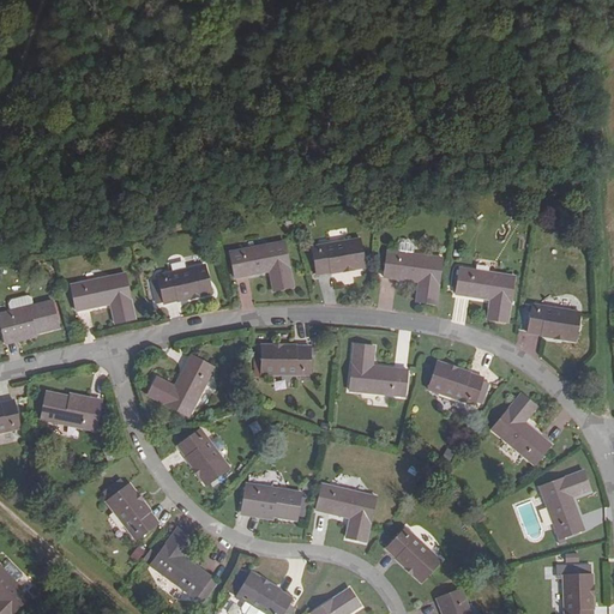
[(52,160),(38,158),(36,176),(49,179),(52,160)]
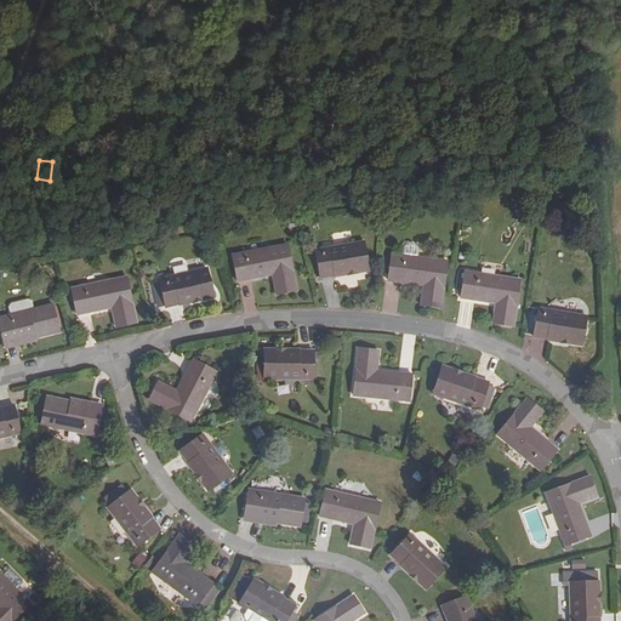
[(315,250),(320,279),(369,271),(364,243),(315,250)]
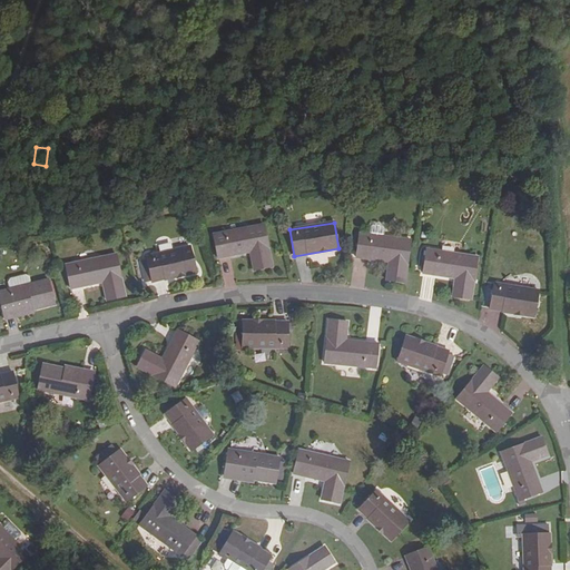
[(214,234),(218,259),(249,253),(254,271),(273,267),(264,225),(214,234)]
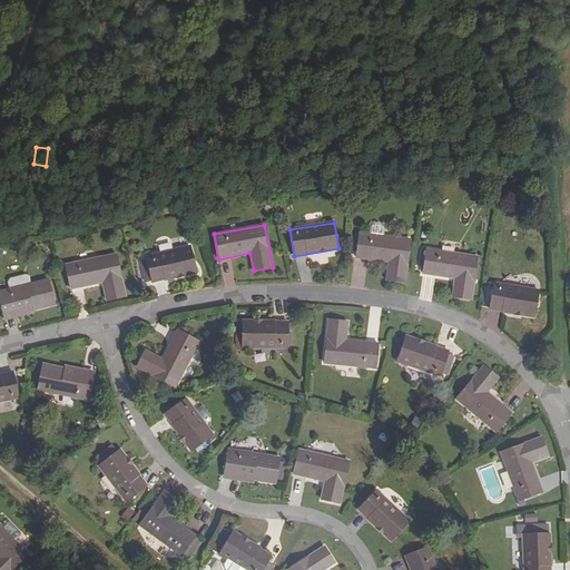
[(384,233),(383,225),(371,226),(372,234),(384,233)]
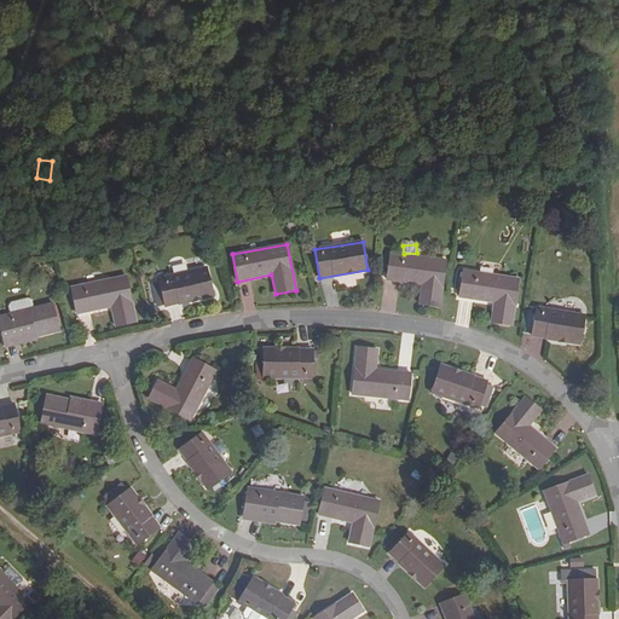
[(387,279),(422,284),(420,305),(440,307),(445,260),(391,254),(387,279)]
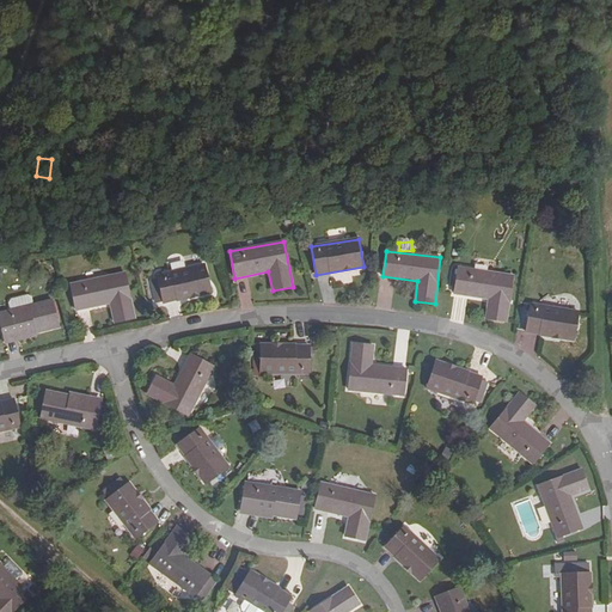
[(157,276),(163,304),(210,293),(203,264),(157,276)]
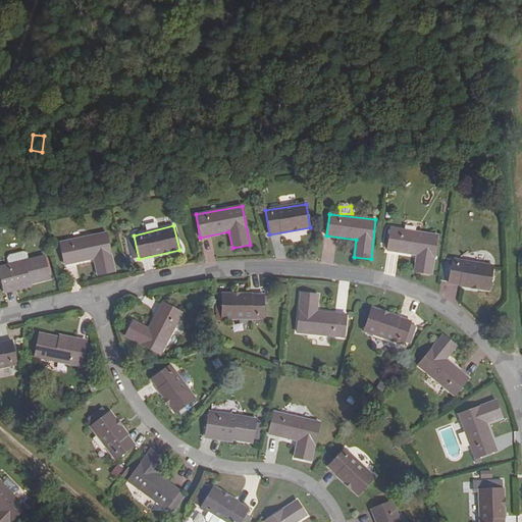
[(387,250),(416,256),(414,272),(431,275),(437,236),(390,227),(387,250)]
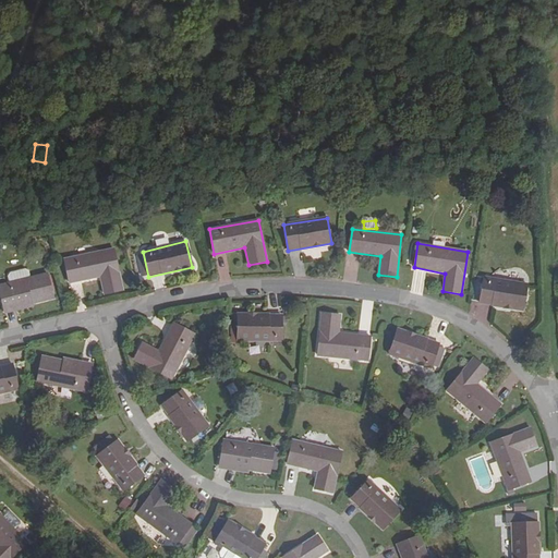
[(108,282),(102,283),(105,295),(123,291),(113,249),(64,259),(69,283),(100,277),(106,276),(108,282)]
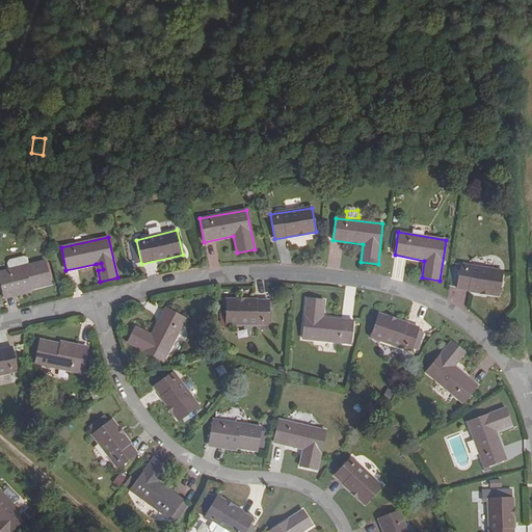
[(8,266),(9,269),(28,265),(28,262),(24,259),(10,263),(8,266)]
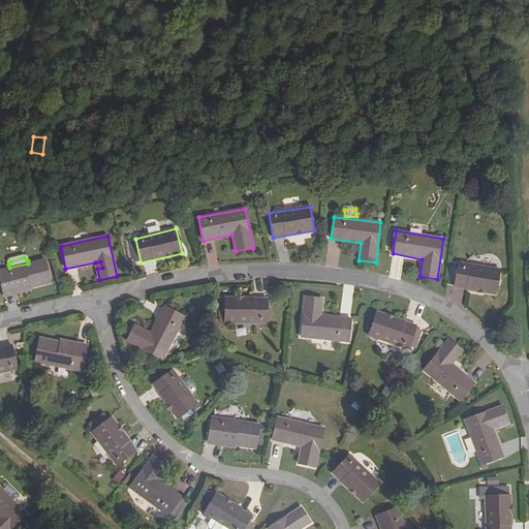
[(32,283),(34,287),(51,284),(44,259),(28,263),(0,270),(0,275),(4,290),(32,283)]
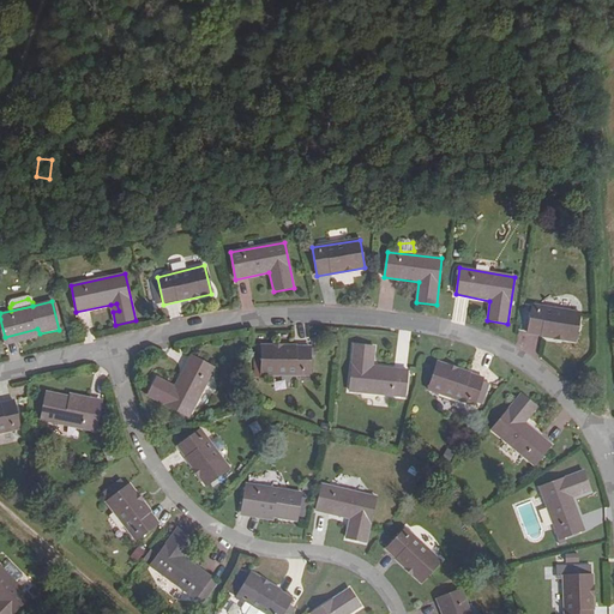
[(527,335),(575,342),(579,313),(531,306),(527,335)]
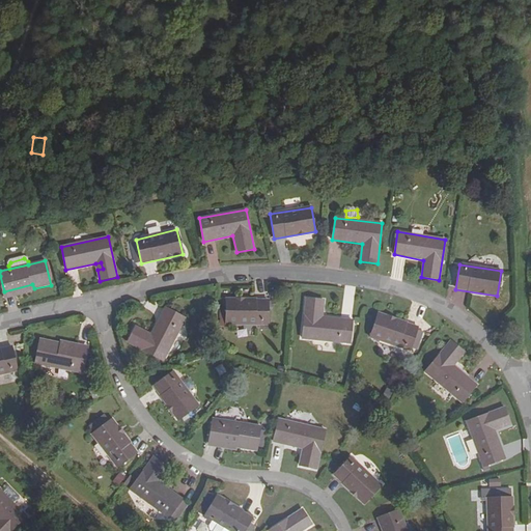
[(5,296),(34,288),(32,284),(4,291),(5,296)]
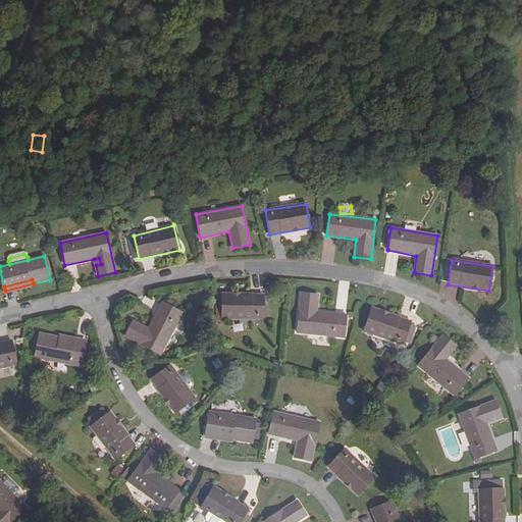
[(222,318),(262,319),(263,294),(222,294),(222,318)]
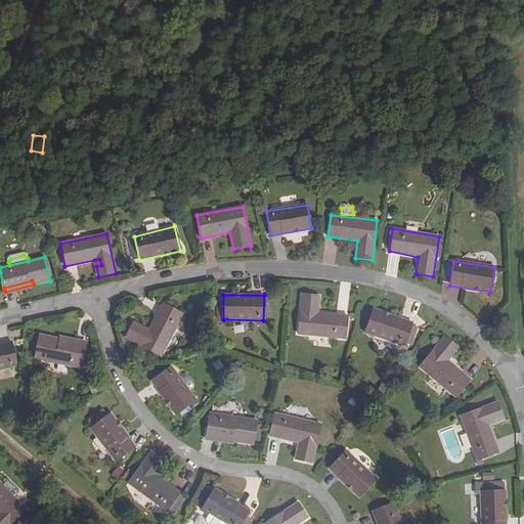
[(313,306),(318,306),(319,296),(302,295),(298,334),(345,339),(347,316),(318,313),(312,312),(313,306)]
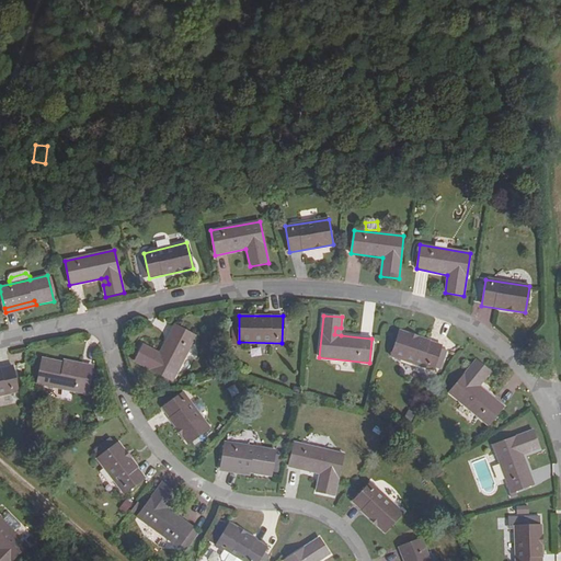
[(173,381),(196,336),(174,325),(160,353),(144,345),(135,362),(173,381)]
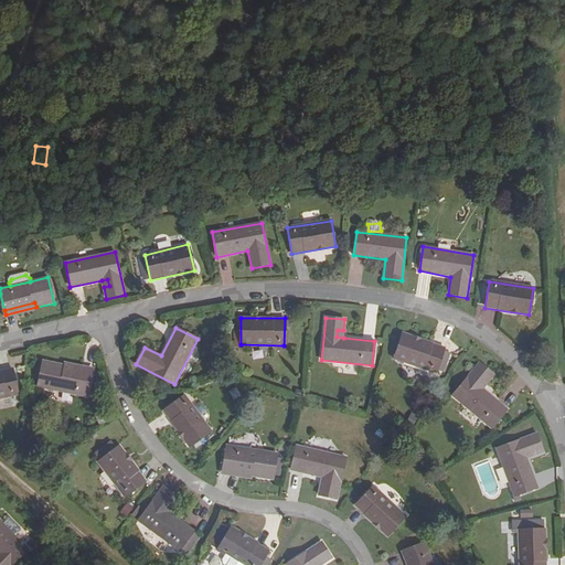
[(441,353),(443,350),(444,347),(403,333),(394,359),(435,372),(436,369),(444,371),(448,354),(441,353)]
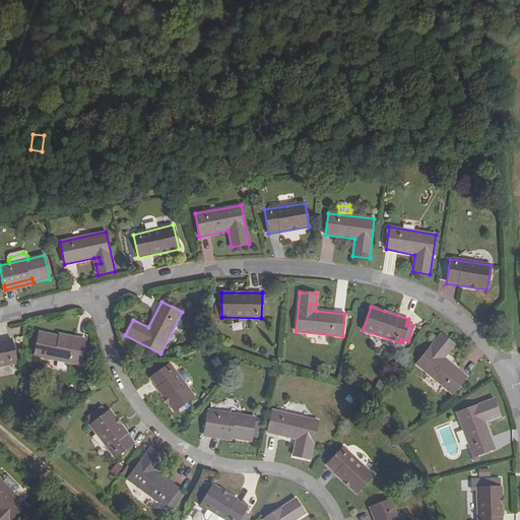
[(56,340),(57,336),(40,332),(35,355),(80,366),(85,346),(56,340)]
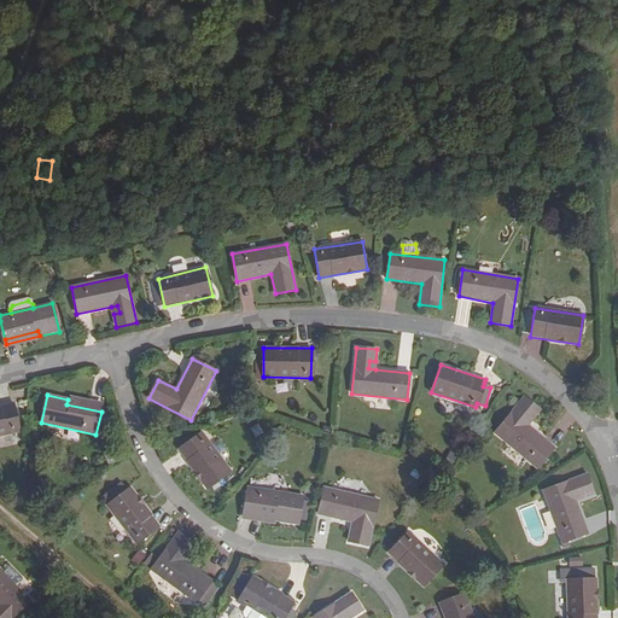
[(495,432),(537,468),(554,448),(528,425),(540,410),(524,397),(495,432)]
